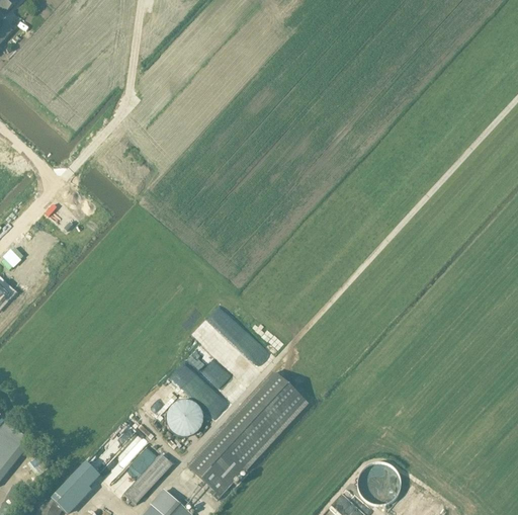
[(0,0),(0,9),(3,13),(16,0),(0,0)]
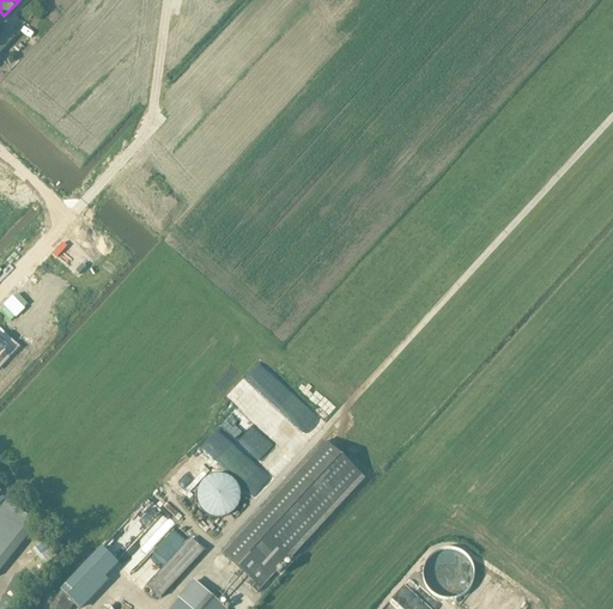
[(0,48),(12,35),(0,23),(0,48)]
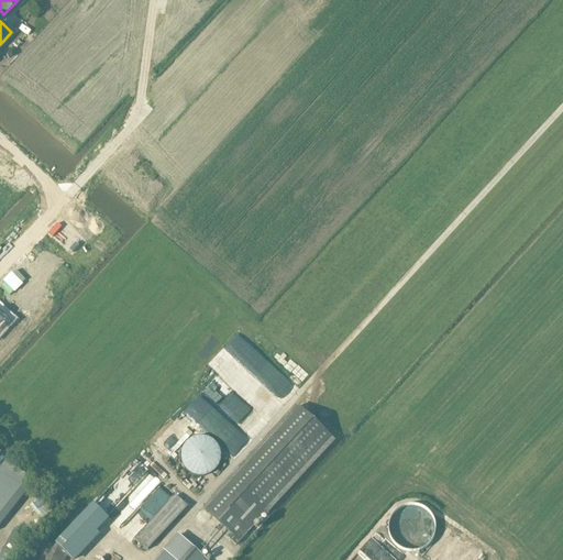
[(8,175),(0,184),(0,185),(4,189),(6,188),(17,197),(31,180),(30,179),(25,175),(21,172),(13,179),(8,175)]
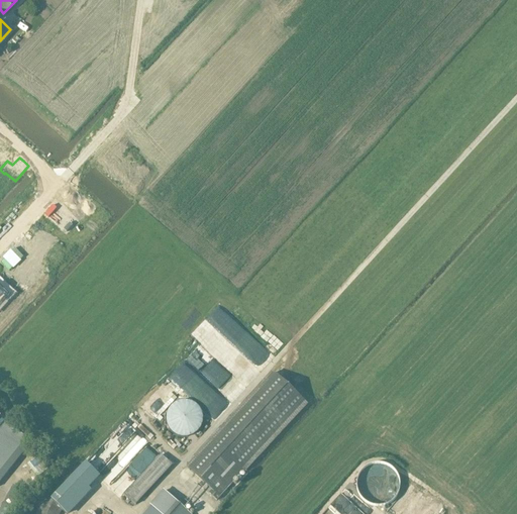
[(70,203),(65,208),(73,215),(78,210),(79,210),(94,193),(83,183),(67,200),(70,203)]
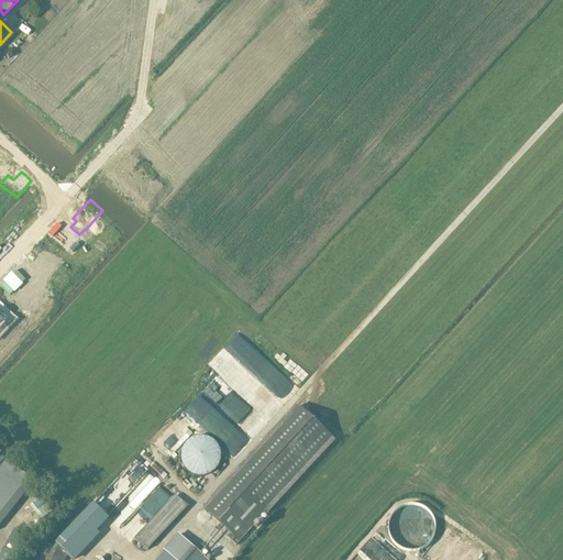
[(48,239),(43,244),(54,253),(50,259),(59,267),(64,262),(62,261),(73,249),(54,232),(52,234),(52,233),(47,239),(48,239)]
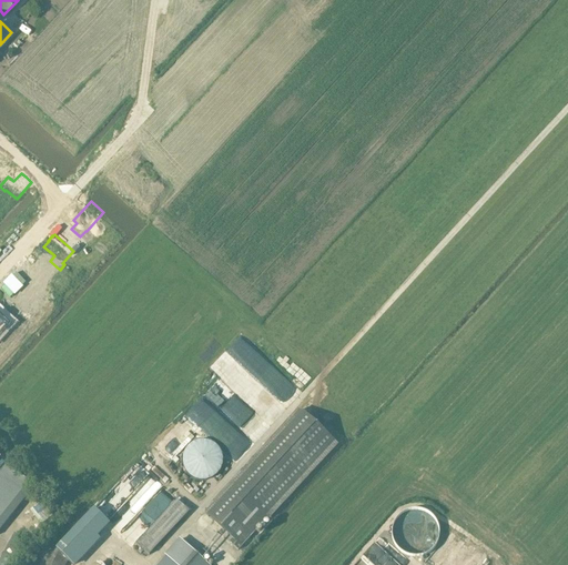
[(0,298),(13,310),(19,304),(26,311),(36,300),(23,289),(18,294),(7,284),(3,286),(3,285),(0,289),(0,298)]
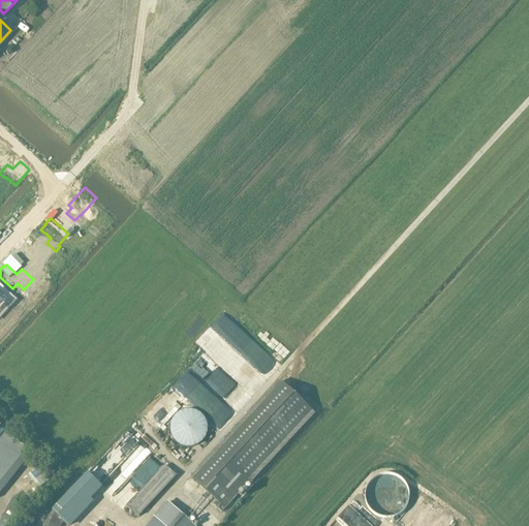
[(0,310),(11,298),(0,287),(0,310)]
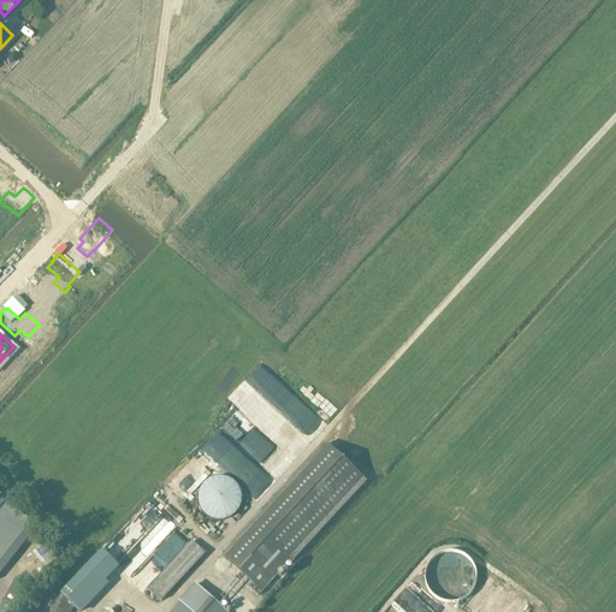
[(277,405),(290,391),(271,373),(258,387),(277,405)]
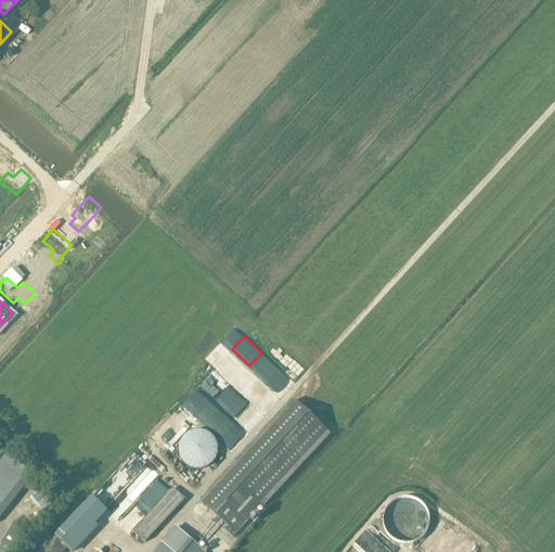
[(231,352),(202,383),(248,426),(278,396),(231,352)]
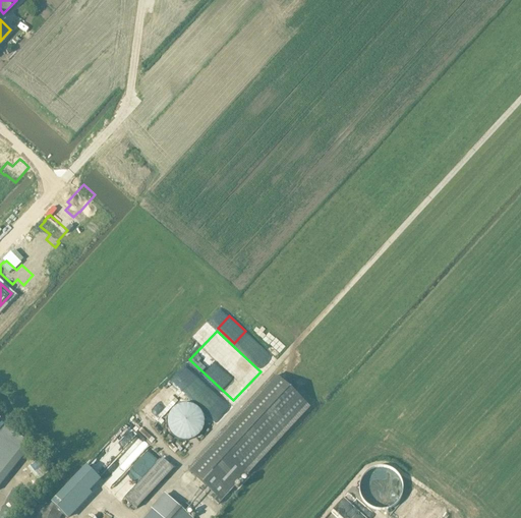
[(173,379),(218,417),(231,403),(186,363),(173,379)]
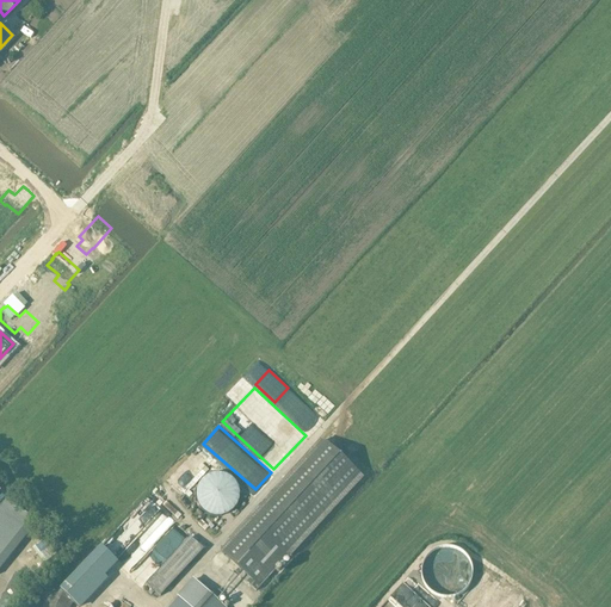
[(257,589),(364,475),(325,438),(220,549),(250,577),(247,580),(257,589)]
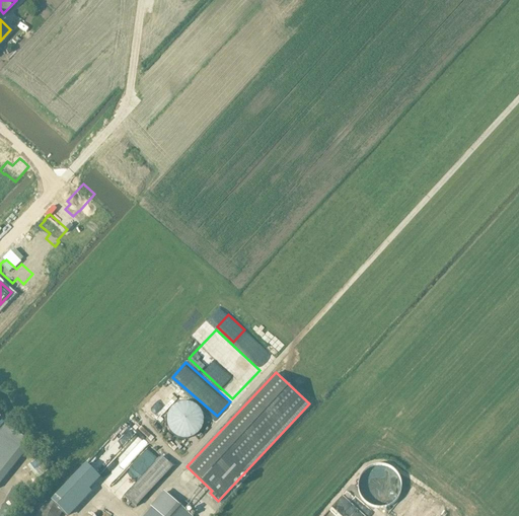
[(167,417),(167,418),(167,419),(167,420),(168,422),(168,423),(168,424),(169,425),(169,426),(170,427),(170,429),(171,430),(172,430),(173,431),(173,432),(174,432),(175,433),(176,434),(177,434),(178,435),(179,435),(180,436),(182,436),(183,436),(184,436),(186,436),(188,436),(189,436),(190,436),(191,436),(193,435),(194,435),(195,434),(196,434),(197,433),(198,432),(199,431),(200,431),(201,430),(201,429),(202,427),(203,426),(203,425),(204,424),(204,423),(204,422),(204,420),(204,419),(204,418),(204,417),(204,415),(204,414),(204,413),(203,412),(203,411),(202,409),(201,408),(201,407),(200,406),(199,406),(198,404),(197,403),(196,402),(195,402),(194,401),(193,401),(191,400),(190,400),(189,400),(188,399),(186,399),(184,400),(183,400),(182,400),(180,400),(179,401),(178,401),(177,402),(176,402),(175,403),(174,404),(173,406),(172,406),(171,407),(170,408),(170,409),(169,411),(169,412),(168,413),(168,414),(168,415),(167,417)]
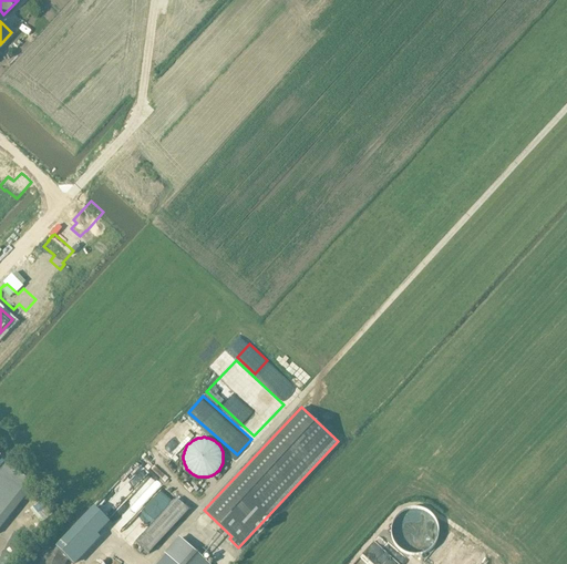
[(0,526),(34,483),(7,461),(0,469),(0,526)]
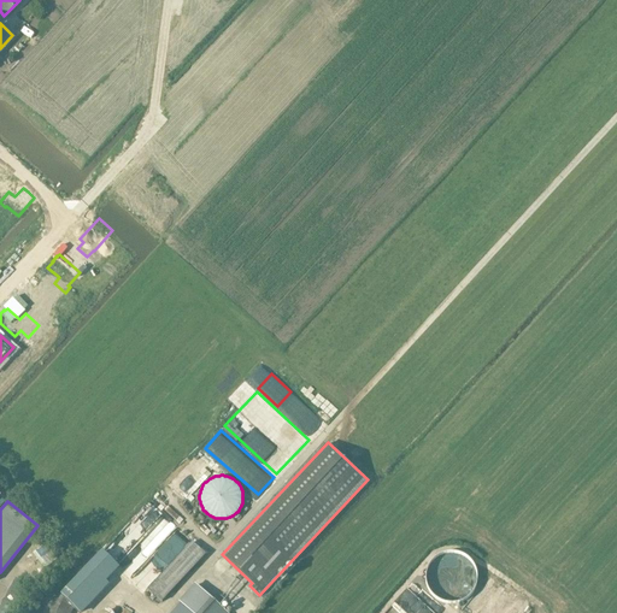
[(169,538),(182,549),(188,541),(175,530),(169,538)]
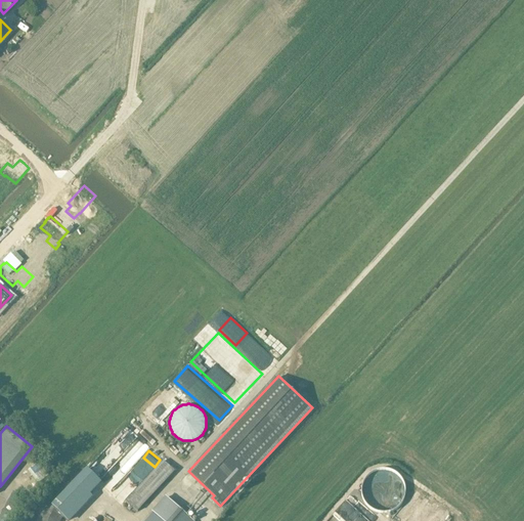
[(137,509),(174,469),(163,458),(126,498),(137,509)]
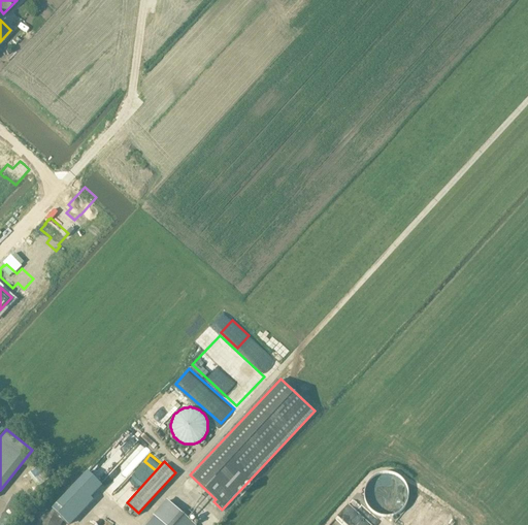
[(38,464),(30,471),(40,485),(48,478),(38,464)]
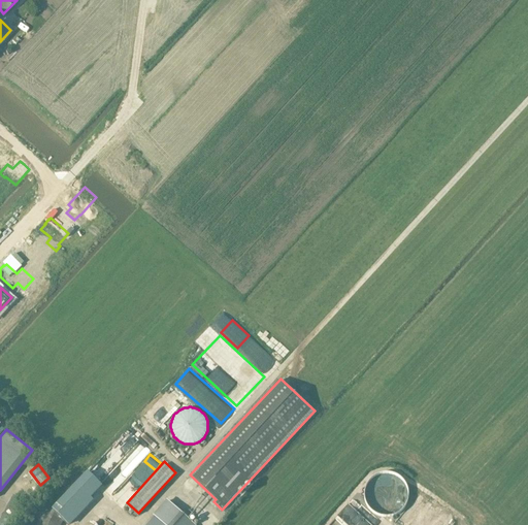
[(68,523),(92,499),(76,484),(53,509),(68,523)]
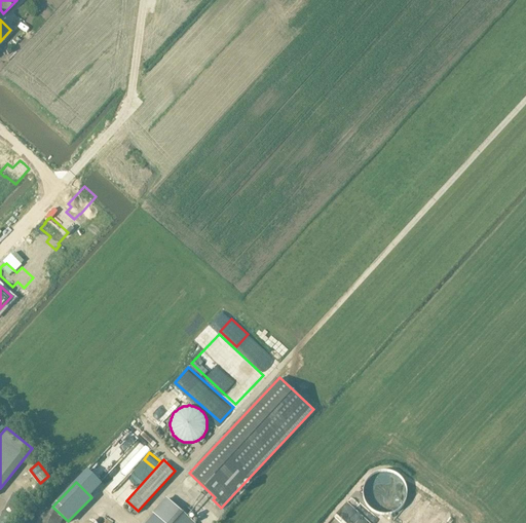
[(414,500),(422,508),(426,502),(430,507),(439,497),(426,487),(414,500)]
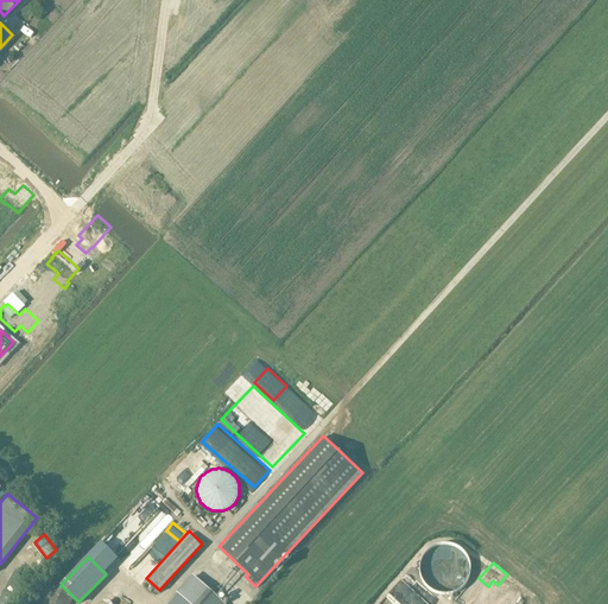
[(0,603),(12,603),(27,577),(14,571),(0,596),(0,603)]
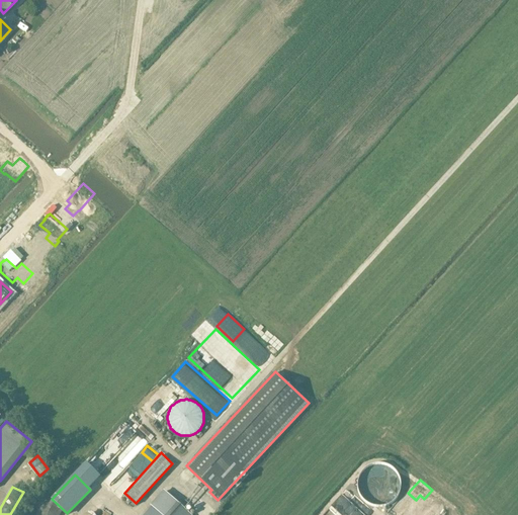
[(193,514),(165,489),(141,514),(193,514)]
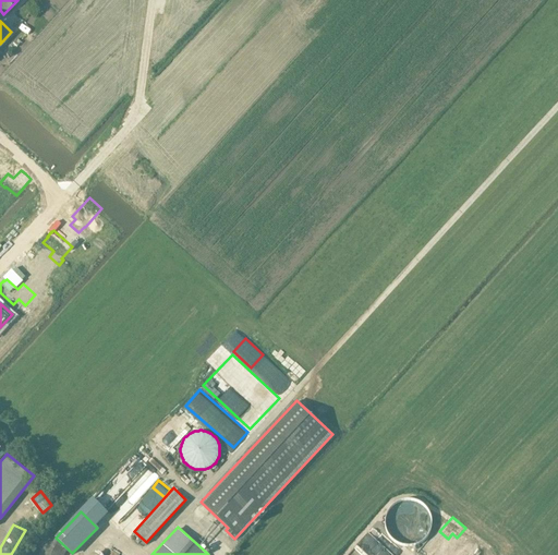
[(492,554),(494,553),(474,540),(475,538),(471,534),(464,544),(472,550),(468,554),(492,554)]
